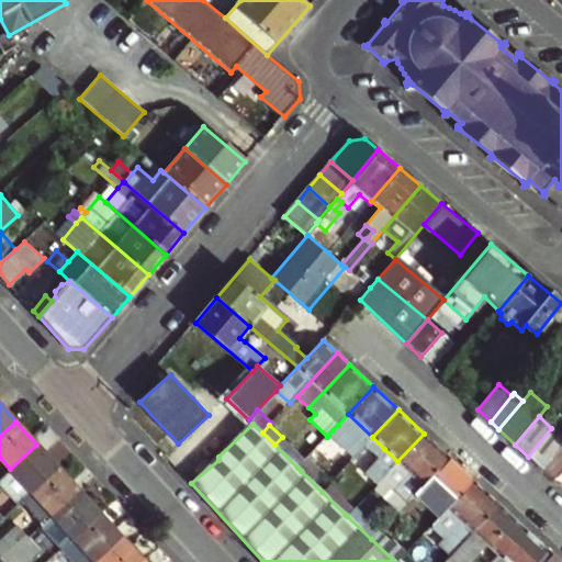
[(528,457),(541,469),(561,442),(561,436),(551,428),(528,457)]
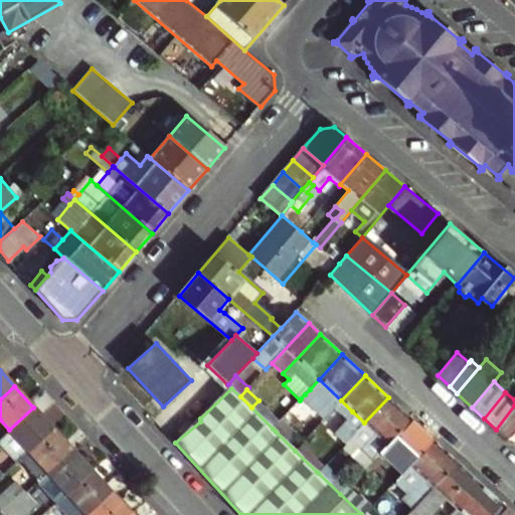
[(315,408),(325,418),(335,407),(324,397),(315,408)]
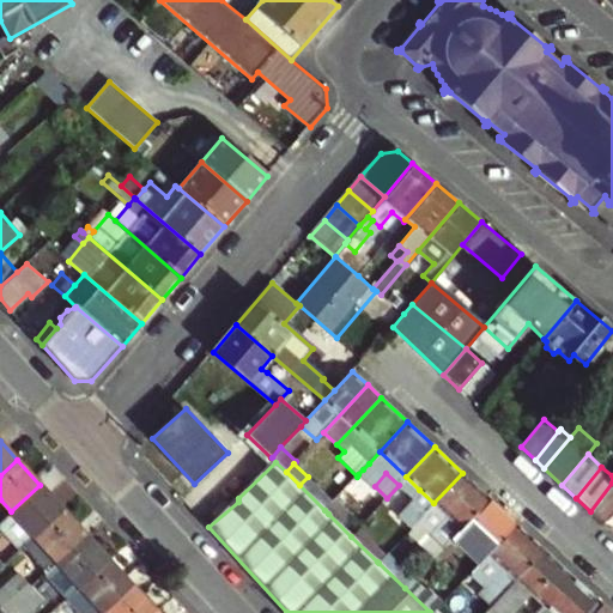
[(461,528),(489,498),(462,473),(434,503),(461,528)]
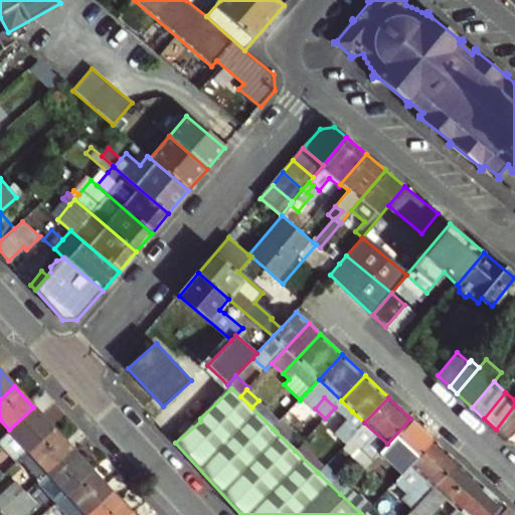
[(251,407),(273,428),(279,422),(281,420),(259,400),(251,407)]
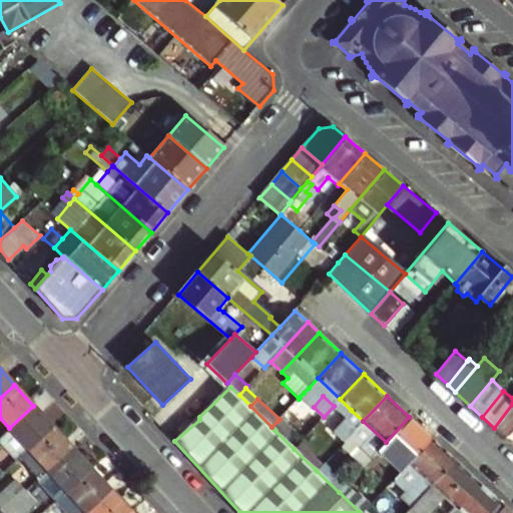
[(512,430),(512,404),(494,428),(506,439),(512,430)]
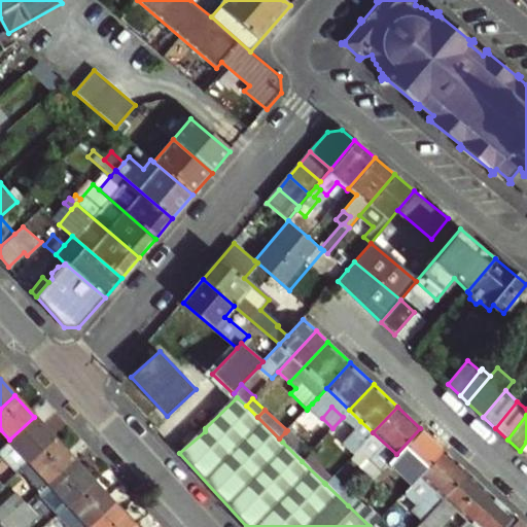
[(34,417),(9,440),(0,448),(0,455),(16,473),(19,471),(55,438),(34,417)]
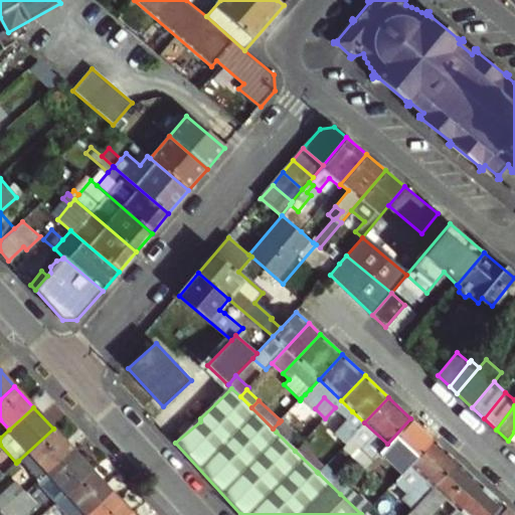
[(347,417),(354,424),(358,428),(364,422),(352,411),(347,417)]
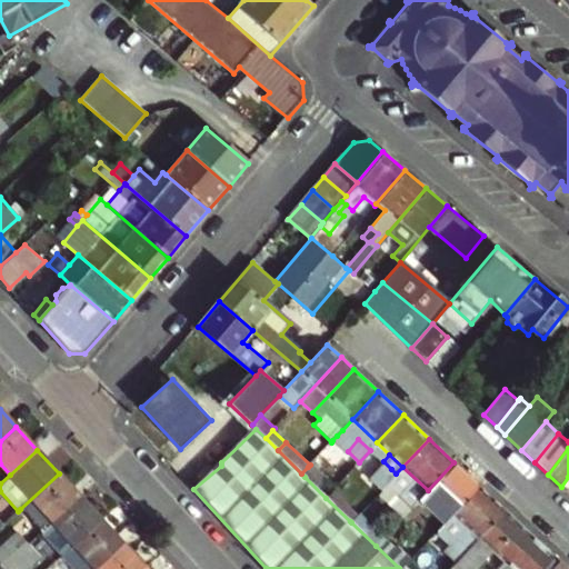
[(479,486),(453,462),(428,490),(425,493),(437,506),(441,502),(453,513),(479,486)]
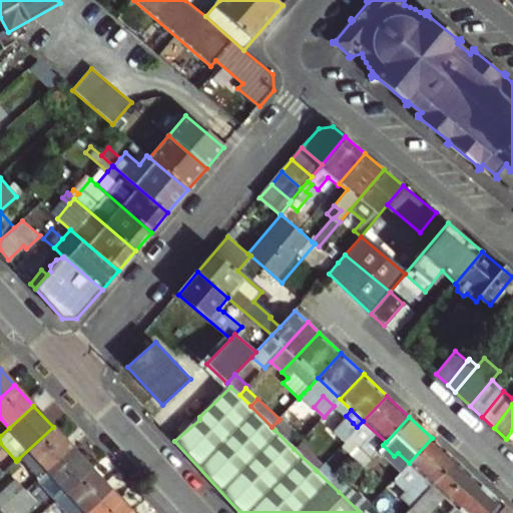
[(281,423),(278,421),(272,427),(275,430),(281,423)]
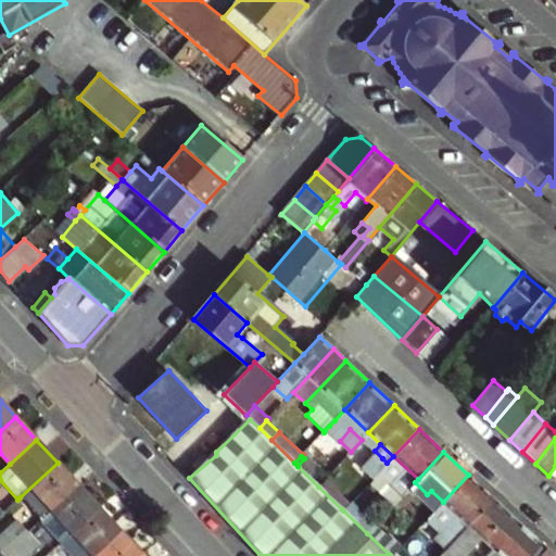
[(374,477),(386,465),(387,463),(382,458),(369,472),(374,477)]
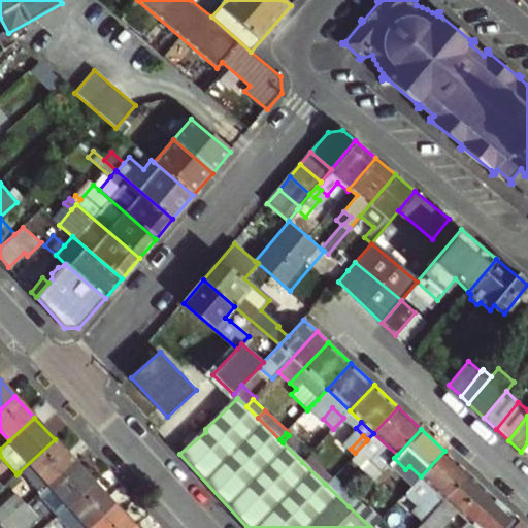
[(55,439),(19,472),(38,494),(48,484),(74,461),(55,439)]
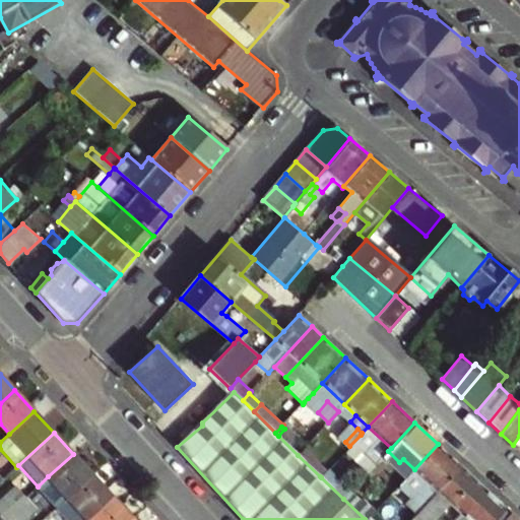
[(361,435),(349,446),(361,456),(371,445),(361,435)]
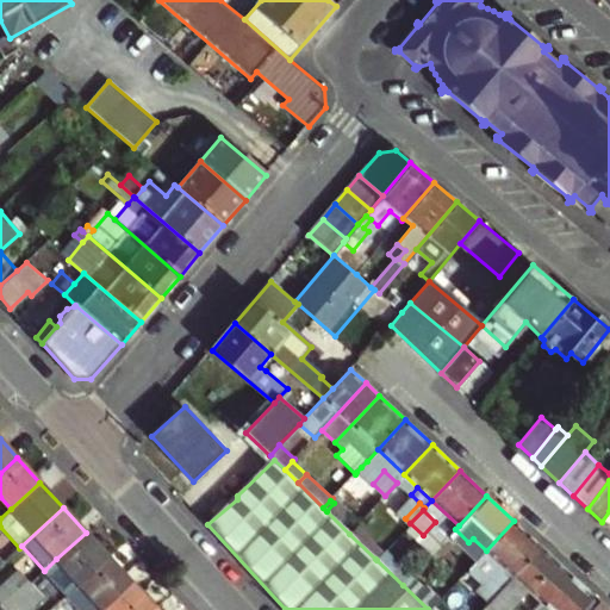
[(514,521),(486,551),(514,576),(541,547),(514,521)]
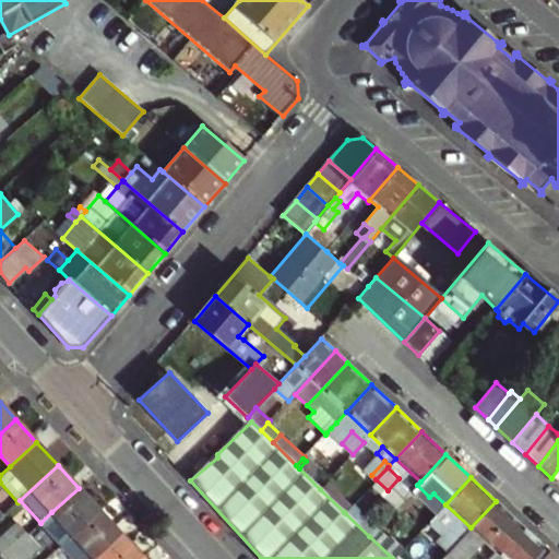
[(352,506),(328,482),(320,489),(344,512),(345,513),(352,506)]
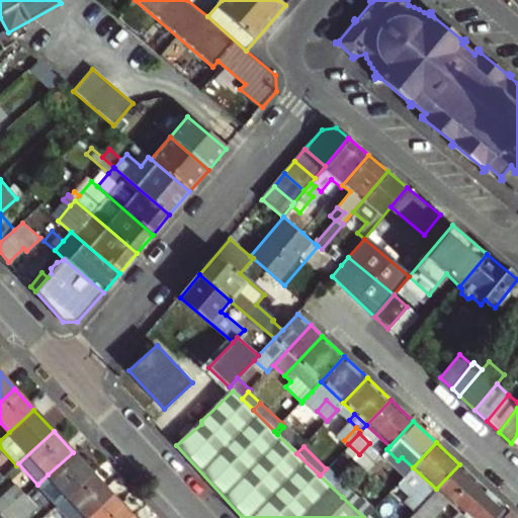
[(73,452),(48,475),(68,496),(92,473),(73,452)]
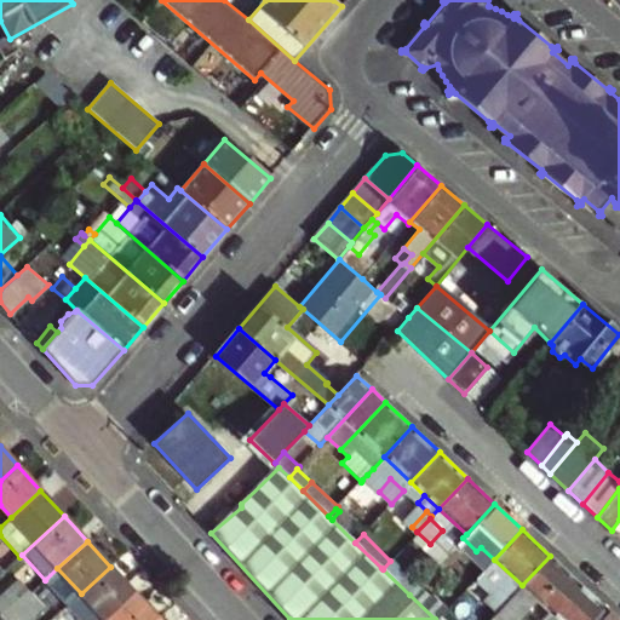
[(578,581),(550,556),(522,585),(511,597),(537,619),(541,619),(550,612),(578,581)]
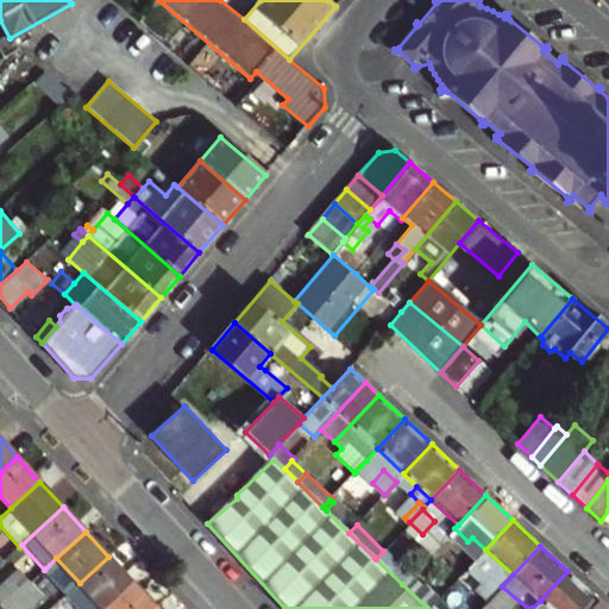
[(101,608),(131,582),(108,557),(80,583),(67,595),(79,608),(101,608)]
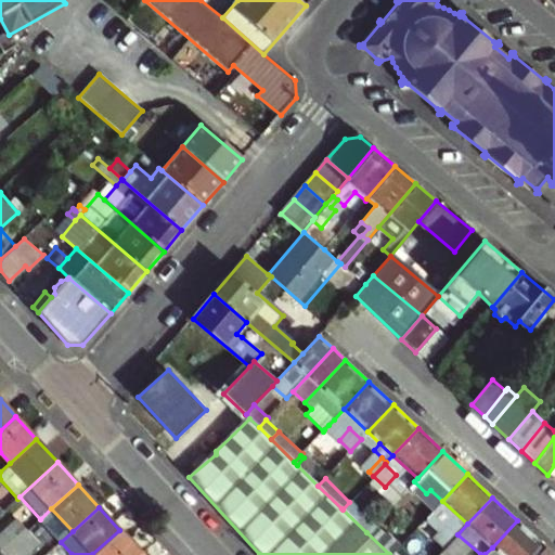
[(0,552),(2,554),(27,531),(16,519),(0,533),(0,552)]
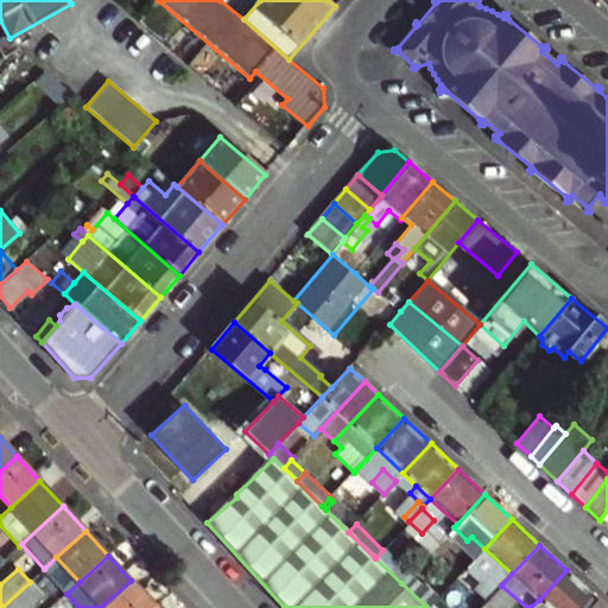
[(548,607),(581,607),(594,595),(567,570),(539,600),(548,607)]
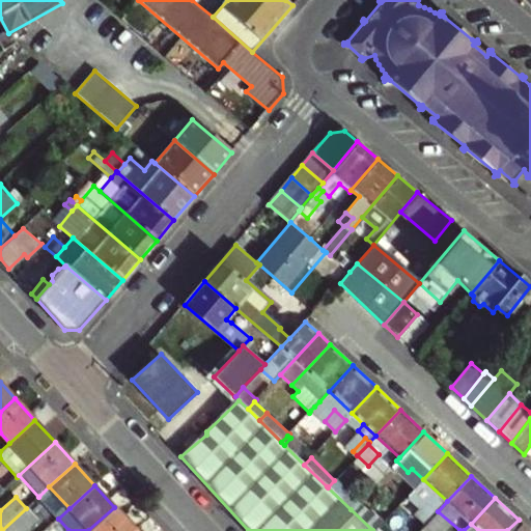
[(422,525),(437,509),(425,499),(416,509),(420,513),(416,519),(422,525)]
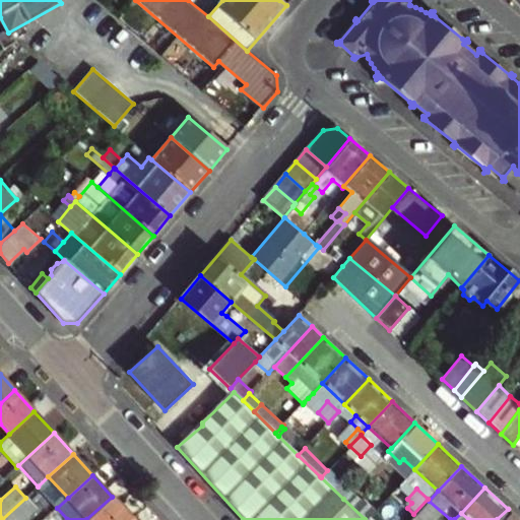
[(359,500),(350,492),(343,499),(365,519),(364,519),(367,519),(372,516),(375,512),(361,498),(359,500)]
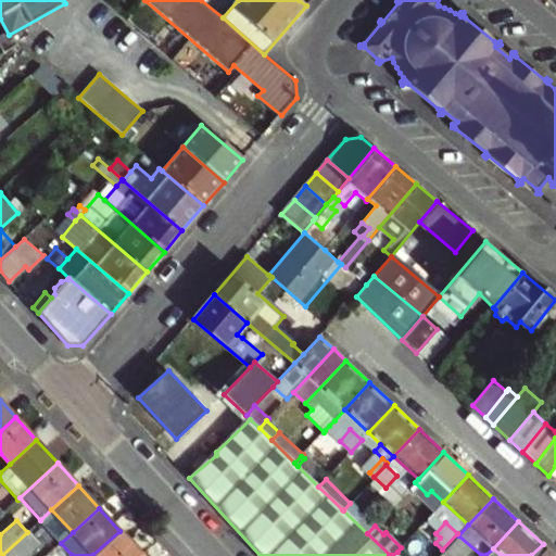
[(119,531),(92,555),(137,555),(140,554),(119,531)]
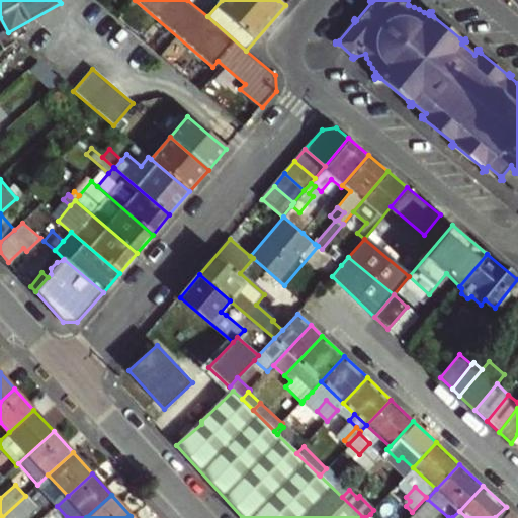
[(2,517),(23,517),(36,507),(25,496),(2,517)]
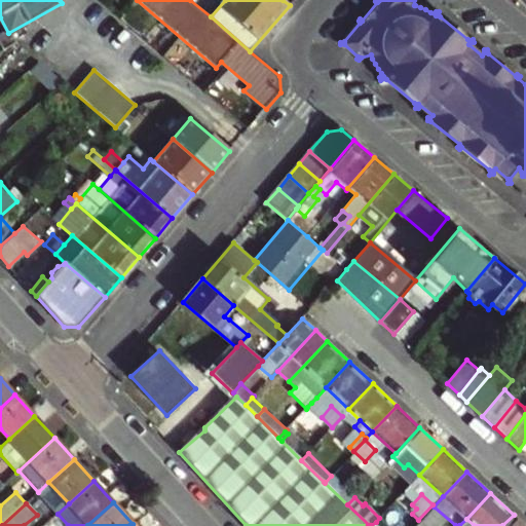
[(525,525),(514,515),(502,525),(525,525)]
